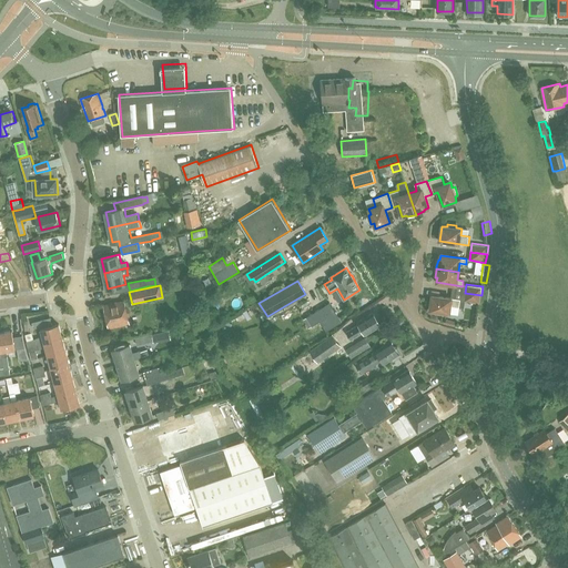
[(480,304),(482,295),(465,293),(464,302),(480,304)]
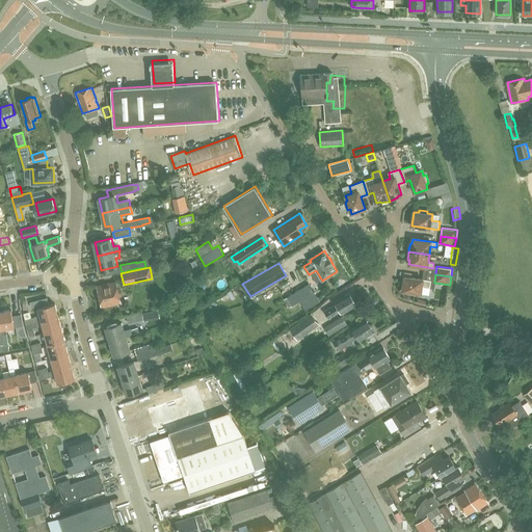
[(430,288),(431,281),(404,276),(403,291),(407,291),(407,294),(416,295),(417,293),(422,293),(422,287),(430,288)]
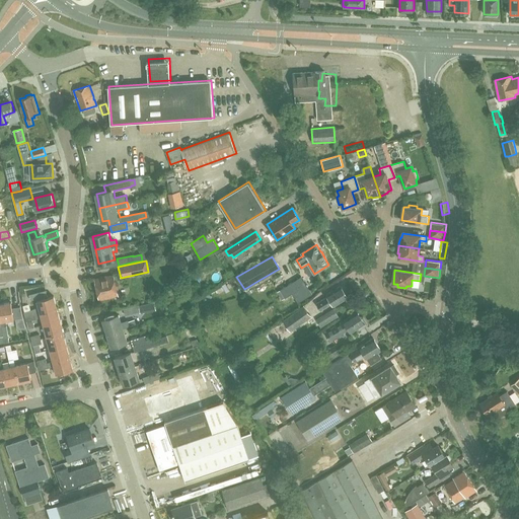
[(100,299),(119,294),(115,275),(96,279),(100,299)]
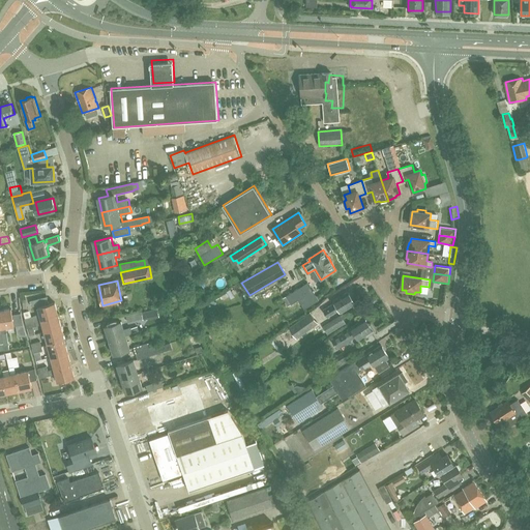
[(319,300),(307,283),(286,296),(291,304),(298,300),(304,310),(319,300)]
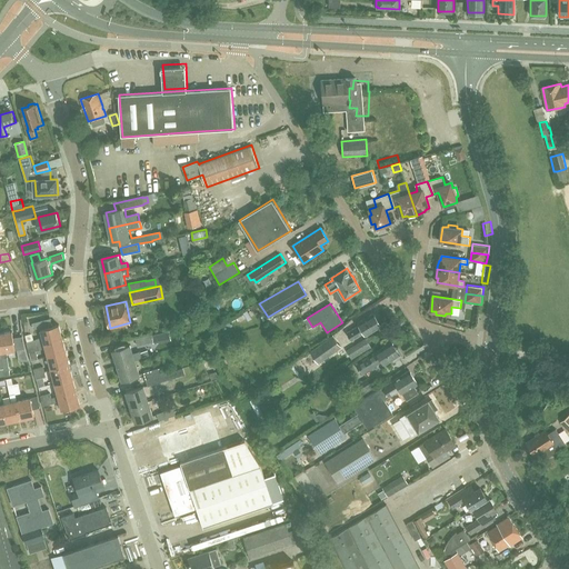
[(381,318),(378,312),(375,315),(373,312),(358,322),(360,325),(348,332),(352,340),(365,332),(367,335),(381,326),(378,320),(381,318)]
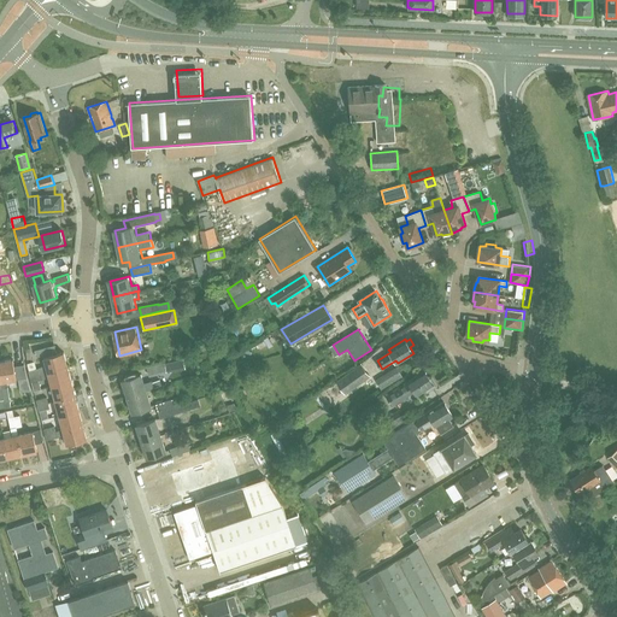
[(28,363),(29,371),(30,377),(69,366),(65,352),(57,354),(54,345),(35,351),(36,357),(45,354),(46,357),(48,365),(39,368),(39,369),(37,369),(35,360),(28,363)]
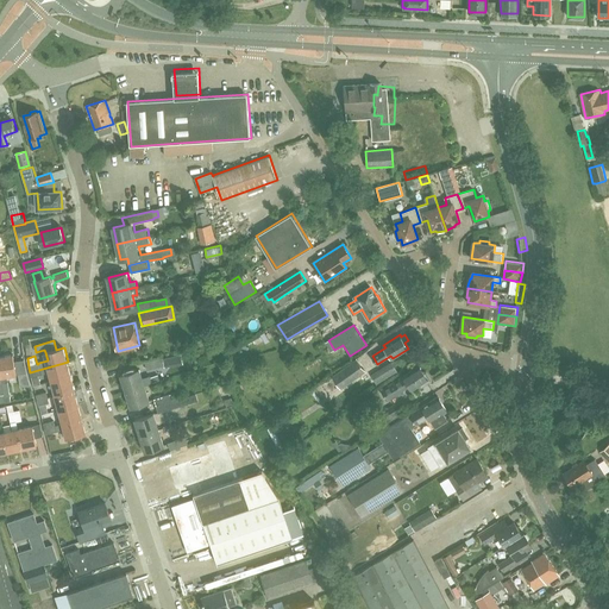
[(14,355),(0,356),(0,362),(5,394),(6,402),(11,401),(8,382),(7,376),(17,375),(14,355)]
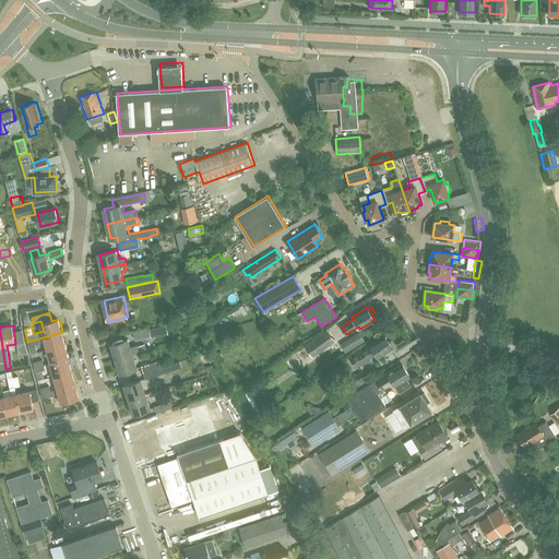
[(114,330),(115,339),(128,336),(127,329),(114,330)]
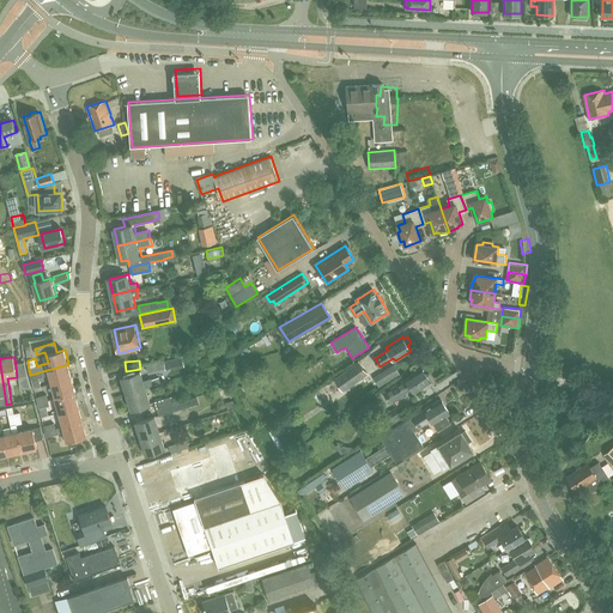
[(147,372),(167,368),(164,360),(146,364),(147,372)]
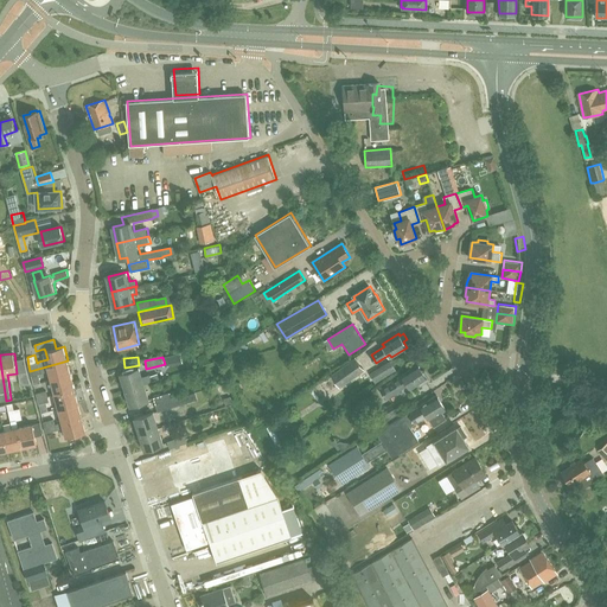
[(339,388),(365,370),(356,357),(330,375),(339,388)]
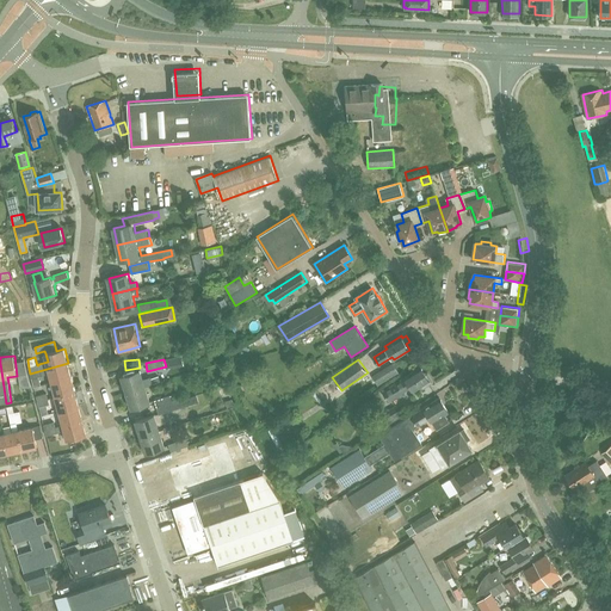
[(68,363),(30,374),(31,378),(42,376),(50,374),(53,382),(72,377),(68,363)]
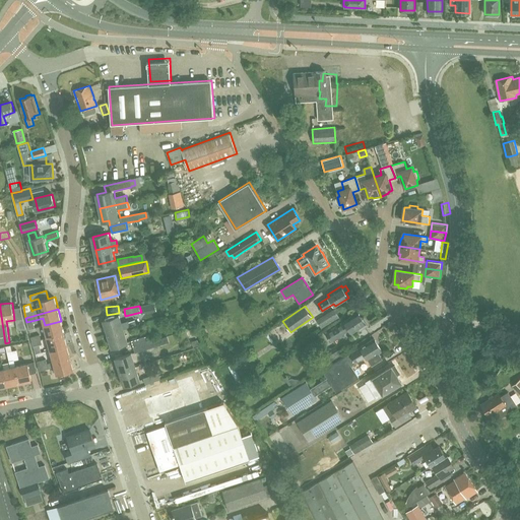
[(359,332),(370,325),(365,318),(362,317),(358,312),(344,320),(325,332),(331,342),(350,330),(351,333),(358,329),(359,332)]
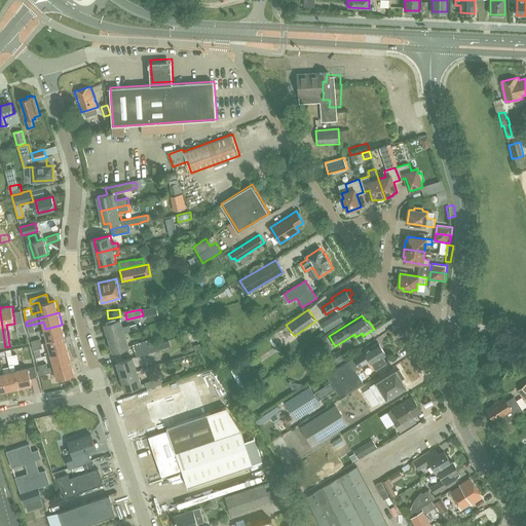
[(110,337),(125,333),(121,318),(105,324),(110,337)]
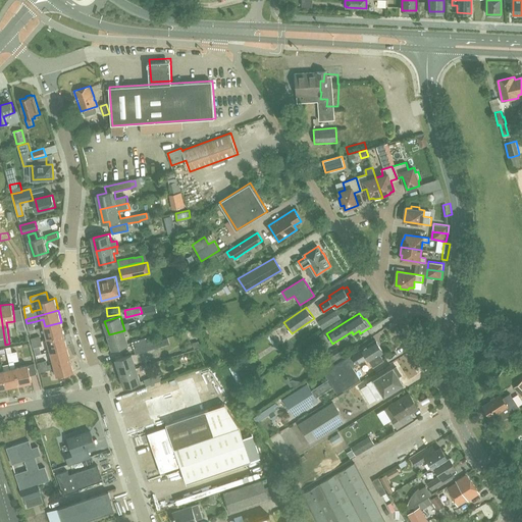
[(48,338),(64,334),(61,322),(45,326),(48,338)]
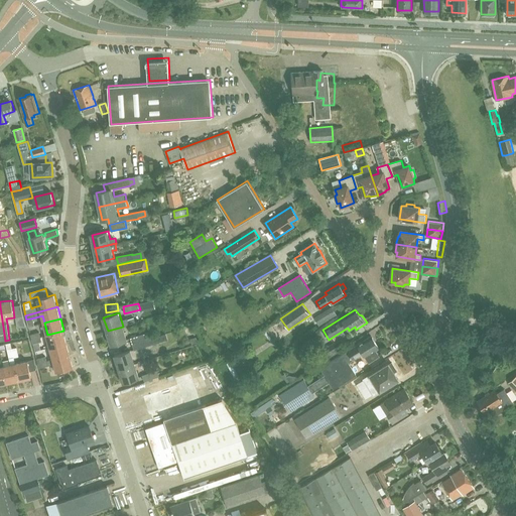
[(112,345),(127,340),(123,327),(108,331),(112,345)]
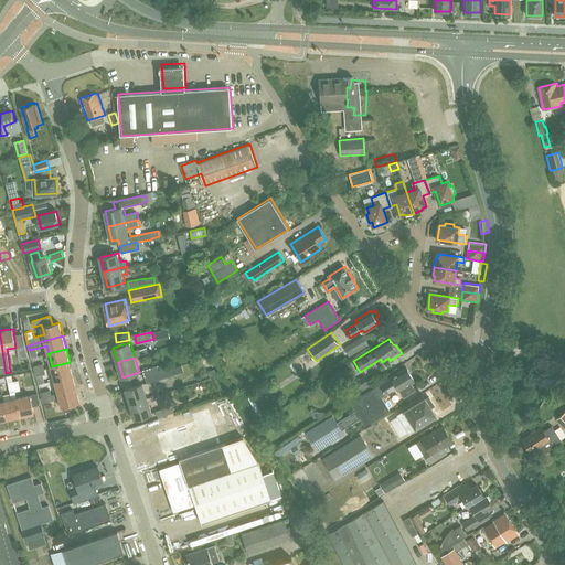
[(56,380),(73,375),(70,362),(52,366),(56,380)]
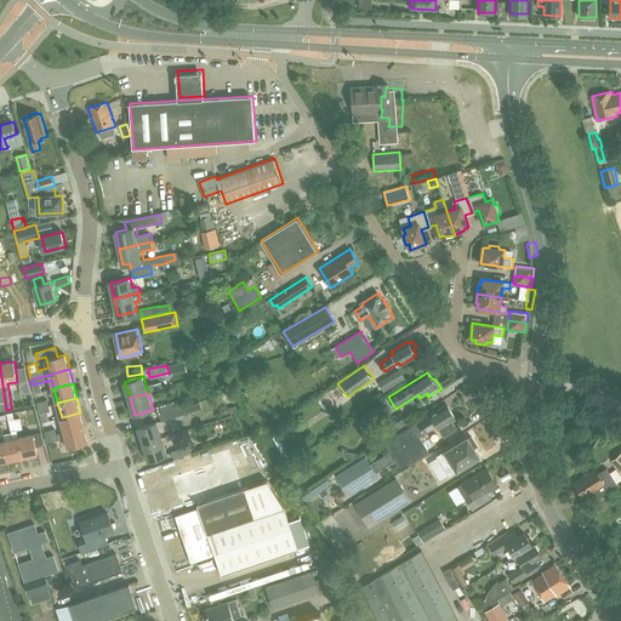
[(159,414),(177,408),(175,402),(157,406),(159,414)]
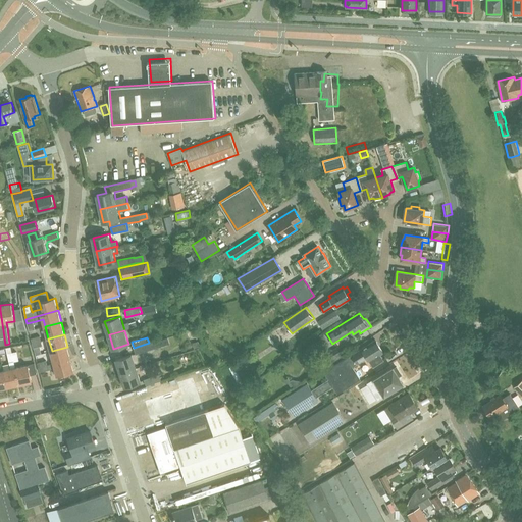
[(160,347),(170,344),(168,337),(158,341),(149,344),(149,343),(134,348),(136,354),(160,347)]
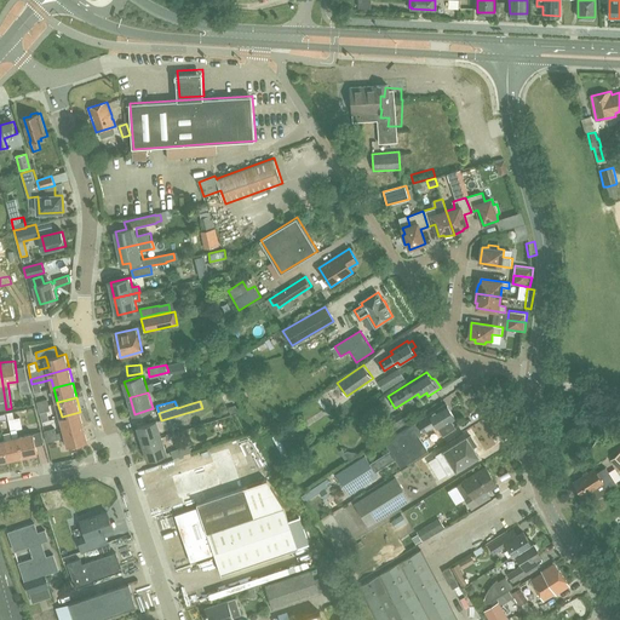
[(455,428),(452,420),(455,418),(446,403),(430,413),(430,414),(418,422),(413,424),(419,435),(424,431),(425,432),(437,424),(443,435),(455,428)]
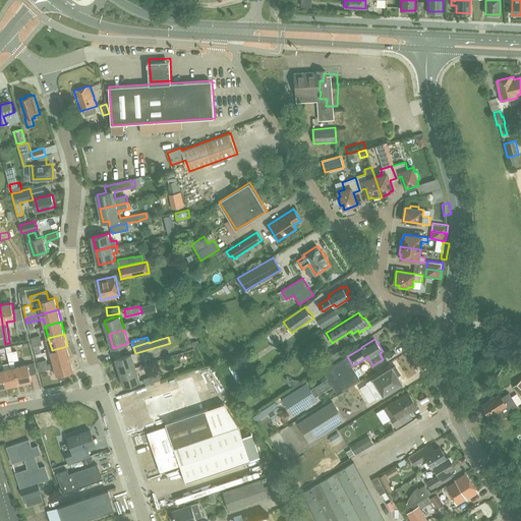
[(19,383),(13,352),(12,352),(10,346),(6,347),(10,367),(4,369),(7,386),(19,383)]
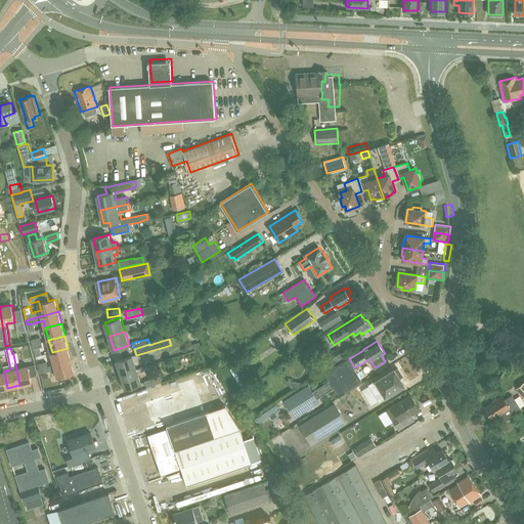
[(68,348),(52,352),(55,364),(72,360),(68,348)]
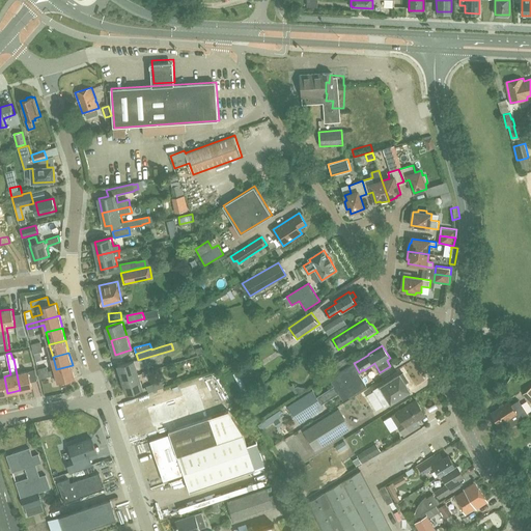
[(334,371),(348,362),(343,353),(328,361),(334,371)]
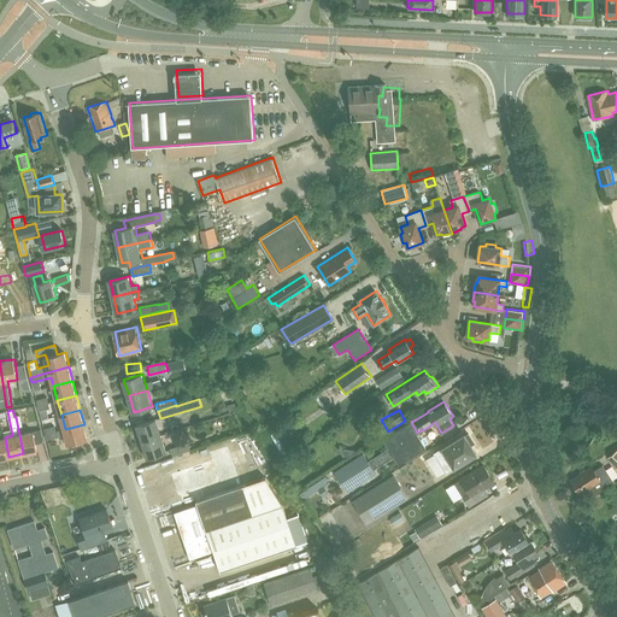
[(144,441),(162,435),(157,418),(137,424),(144,441)]
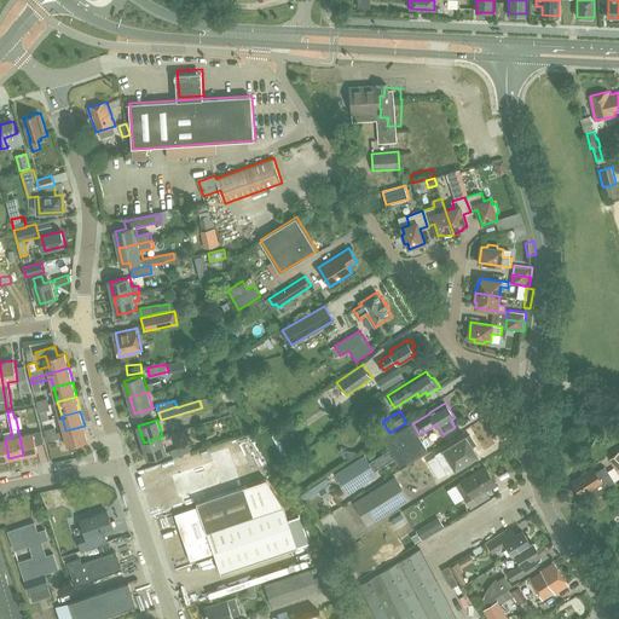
[(417,434),(418,434),(412,423),(383,441),(389,450),(370,463),(364,455),(335,473),(348,495),(379,476),(375,472),(395,460),(400,468),(427,450),(417,434)]
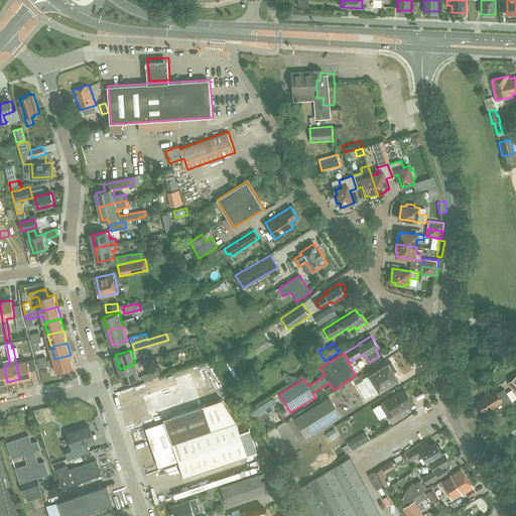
[(54,359),(47,361),(48,366),(55,364),(57,372),(74,367),(71,355),(54,359)]
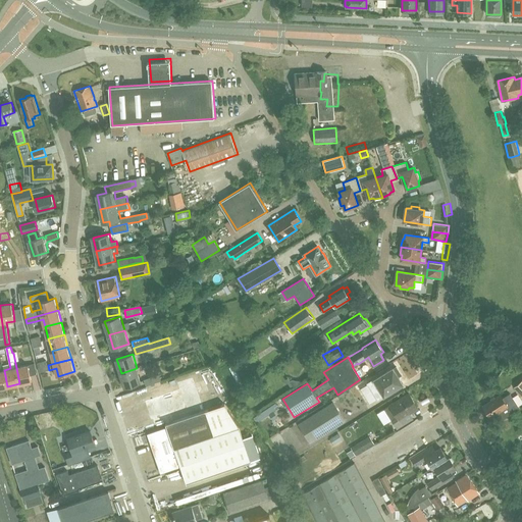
[(20,366),(16,367),(19,383),(33,380),(32,374),(29,364),(20,366)]
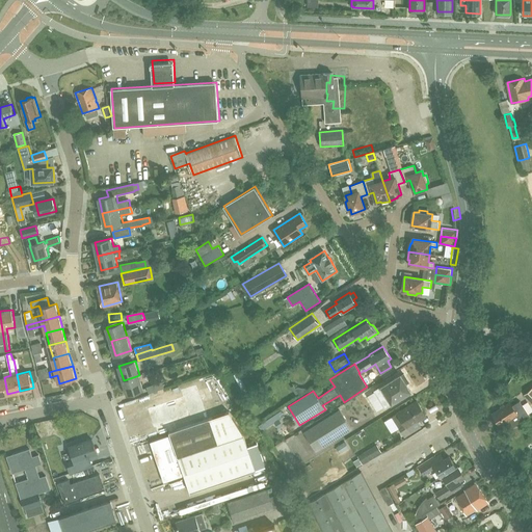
[(409,381),(404,373),(401,375),(401,374),(375,391),(386,406),(410,391),(406,383),(409,381)]
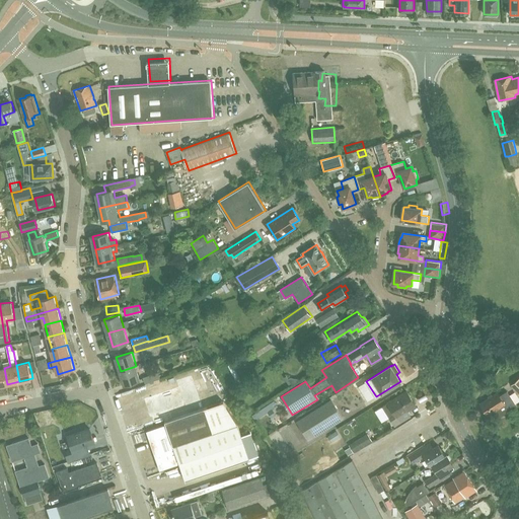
[(125,384),(140,379),(136,366),(121,371),(125,384)]
